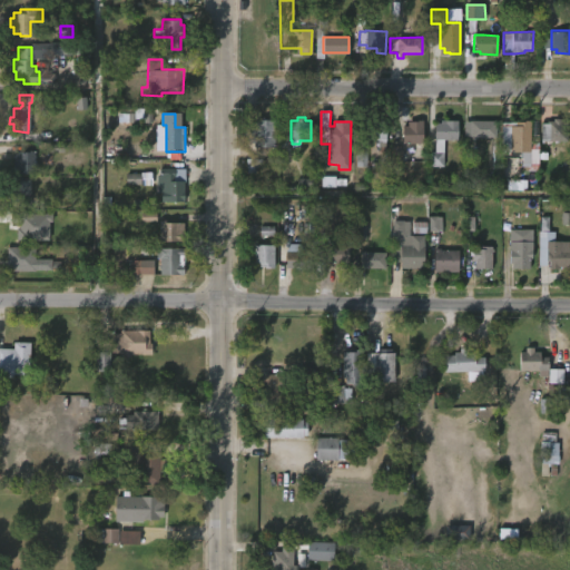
[(561,118),(561,120),(567,121),(567,141),(541,140),(541,123),(553,121),(553,118),(561,118)]
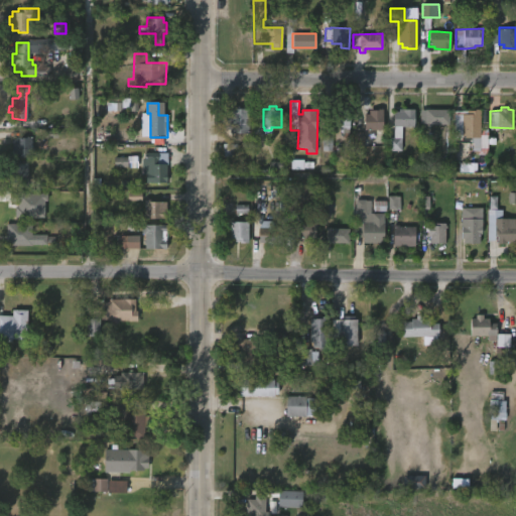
[(248,108),(248,133),(230,133),(230,129),(221,129),(222,113),(229,113),(229,108),(248,108)]
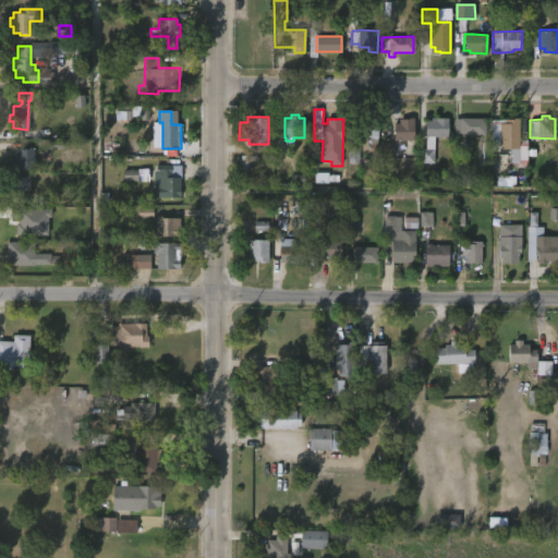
[(377,117),(377,144),(370,144),(370,137),(358,137),(358,117),(377,117)]
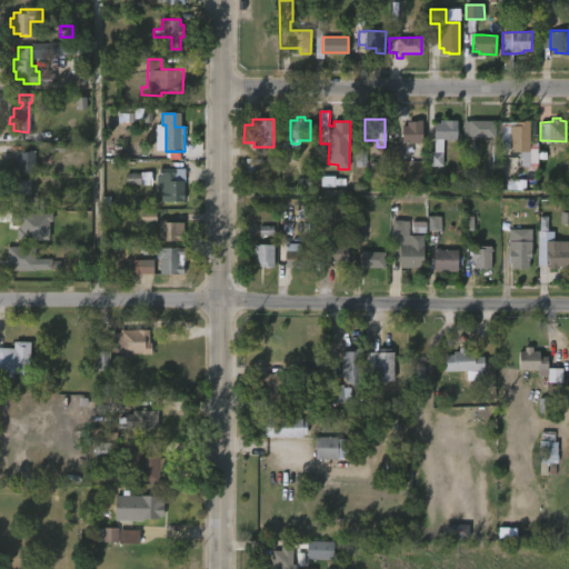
[(457,120),(456,139),(442,139),(442,166),(428,166),(428,151),(433,152),(433,122),(439,122),(439,119),(457,120)]
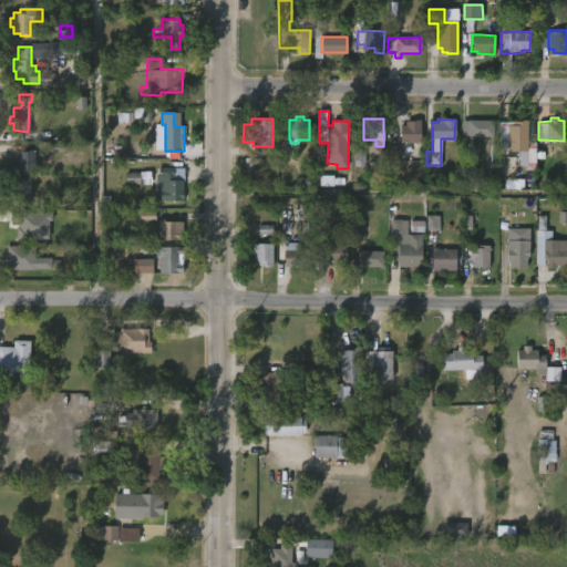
[(401,143),(401,154),(408,155),(408,161),(390,161),(391,126),(406,125),(406,122),(422,120),(421,143),(401,143)]
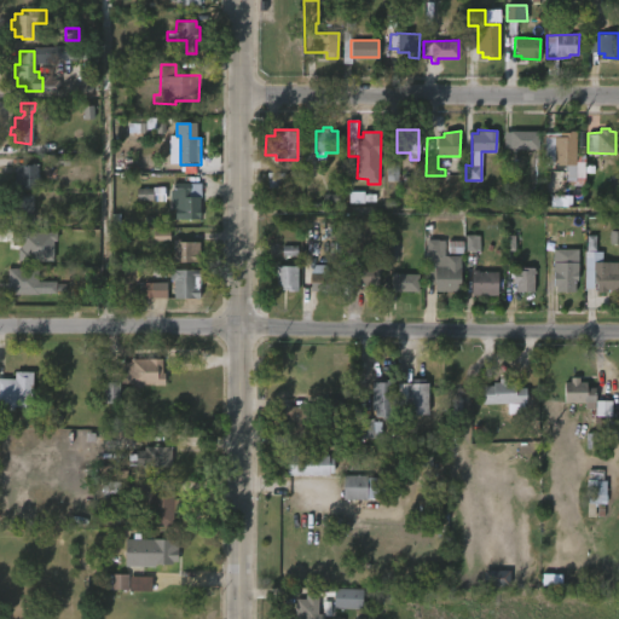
[(576,143),(576,165),(554,165),(554,150),(553,150),(554,137),(559,137),(559,132),(576,131),(576,143)]
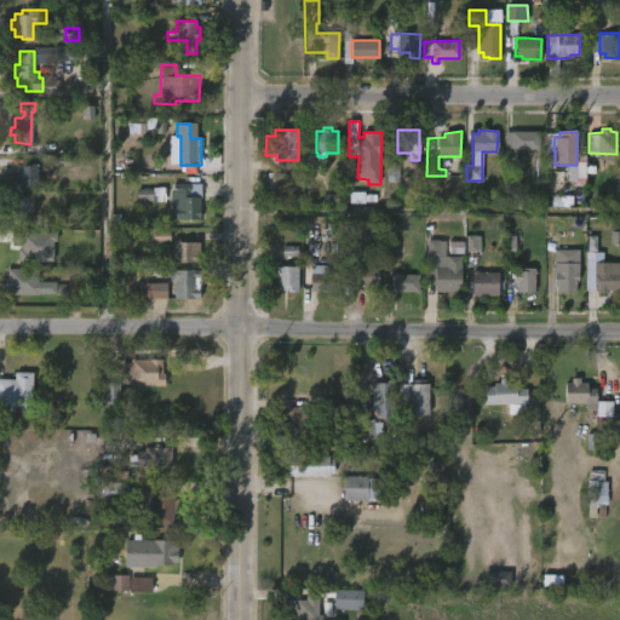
[(541,132),(541,150),(506,149),(506,133),(541,132)]
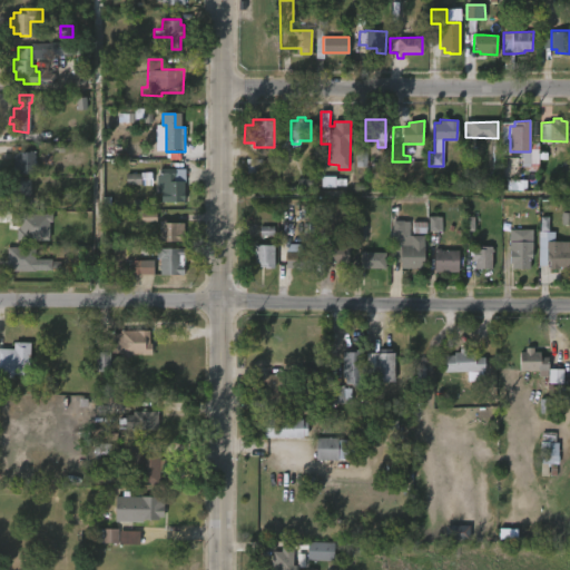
[(33,150),(33,154),(36,154),(36,160),(33,159),(33,161),(38,163),(38,174),(12,174),(12,153),(17,153),(17,150),(33,150)]
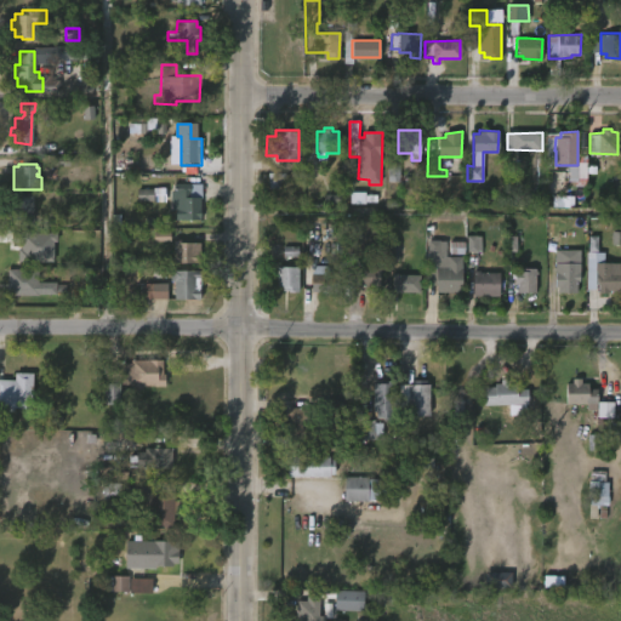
[(200,209),(199,220),(175,220),(175,209),(171,209),(174,183),(200,184),(200,209)]
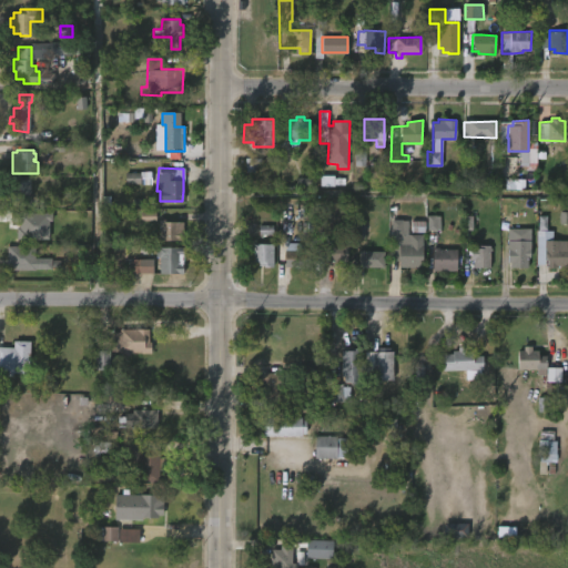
[(150,172),(125,173),(127,185),(151,184),(150,172)]
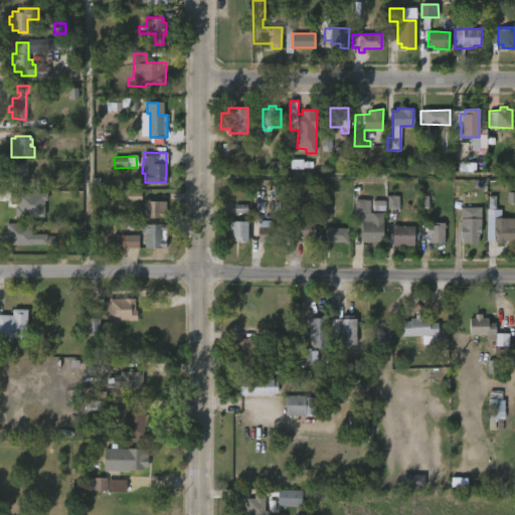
[(27,163),(10,164),(11,183),(28,183),(27,163)]
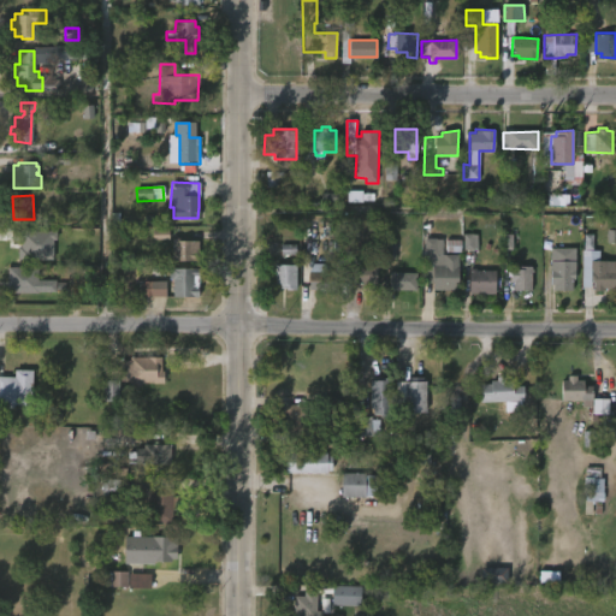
[(19,261),(55,260),(54,231),(12,231),(12,242),(19,242),(19,261)]
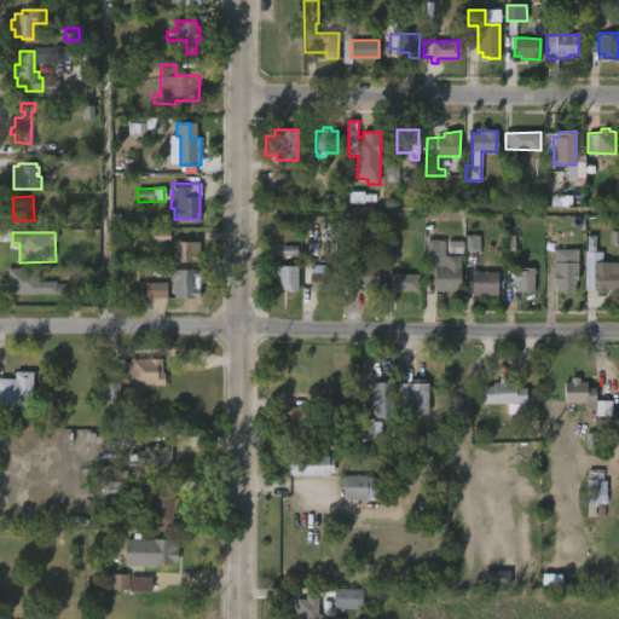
[(594,253),(594,261),(618,261),(618,289),(607,289),(607,293),(596,293),(596,283),(594,283),(594,288),(585,288),(586,235),(601,236),(601,252),(594,253)]
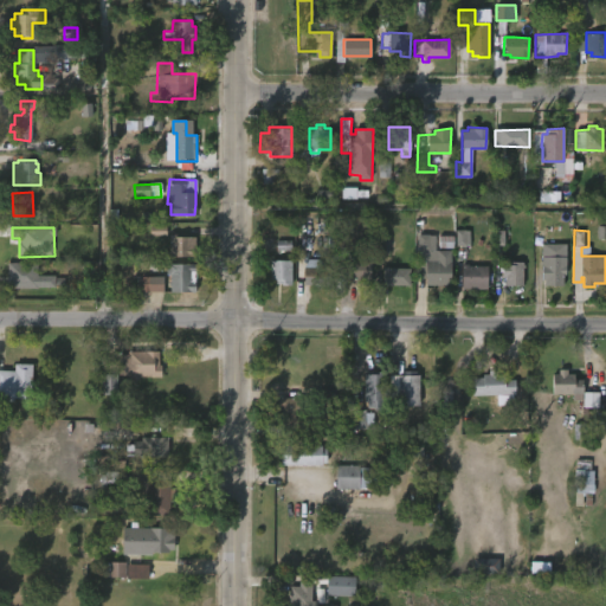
[(469,231),(456,231),(456,247),(470,246),(469,231)]
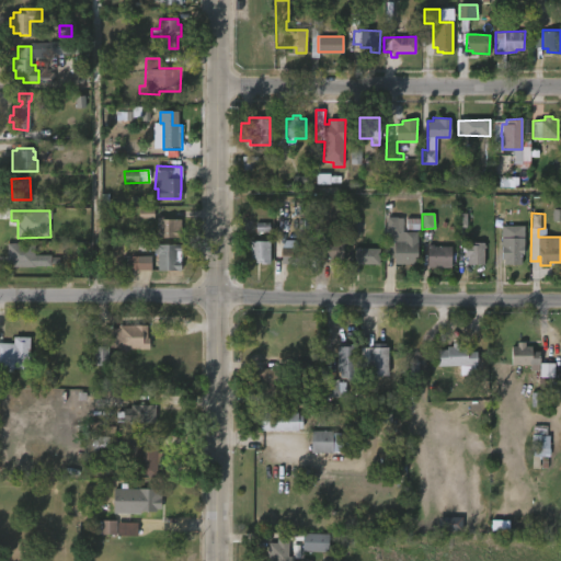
[(167,217),(167,219),(180,219),(180,238),(157,237),(157,217),(167,217)]
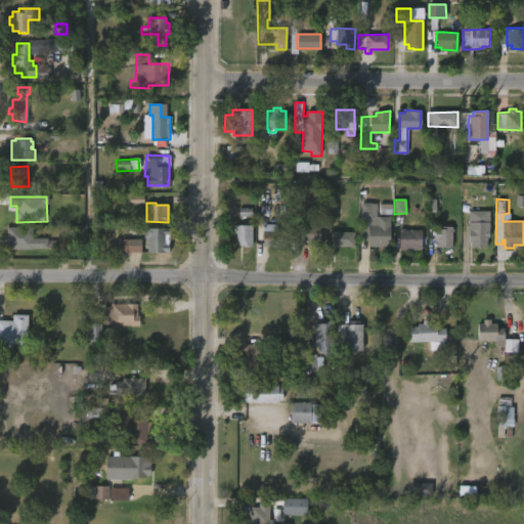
[(372,203),(376,204),(376,217),(389,217),(389,247),(367,247),(367,242),(359,242),(359,216),(361,216),(361,203),(372,203)]
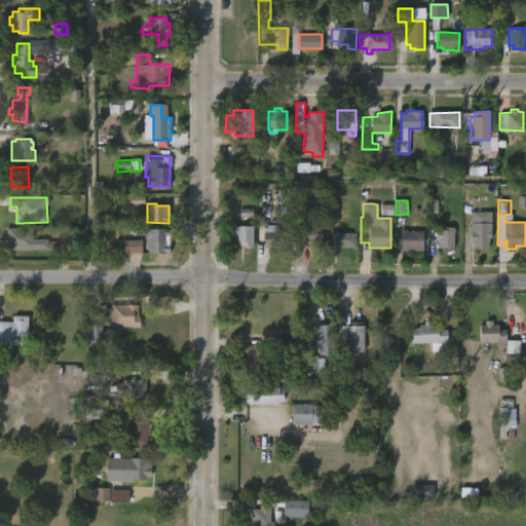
[(488,205),(488,212),(491,212),(490,238),(488,238),(488,249),(473,248),(473,243),(470,243),(471,212),(480,212),(480,205),(488,205)]
